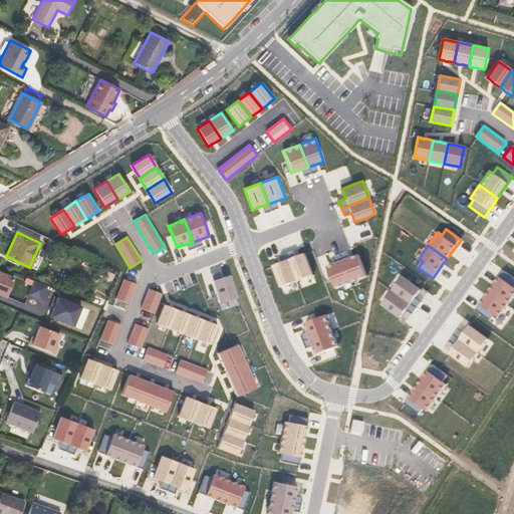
[(307,254),(290,260),(298,281),(315,274),(307,254)]
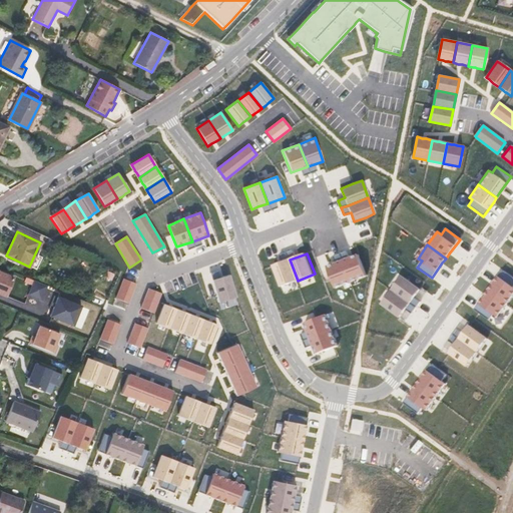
[(344,260),(353,283),(368,277),(359,253),(344,260)]
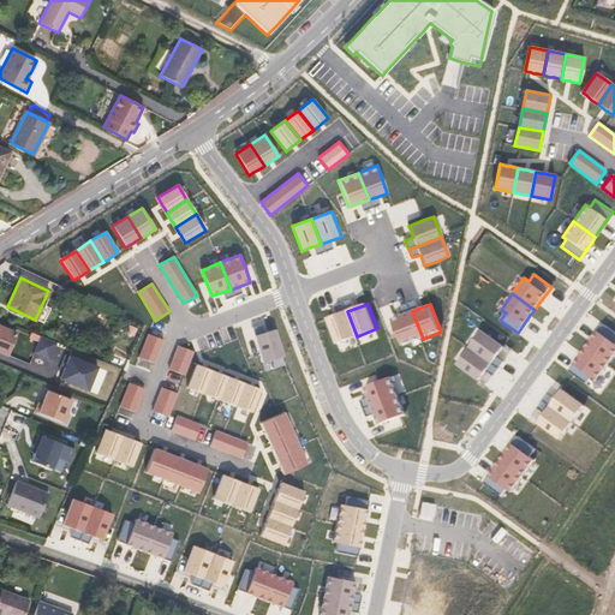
[(339,344),(357,336),(347,311),(328,318),(339,344)]
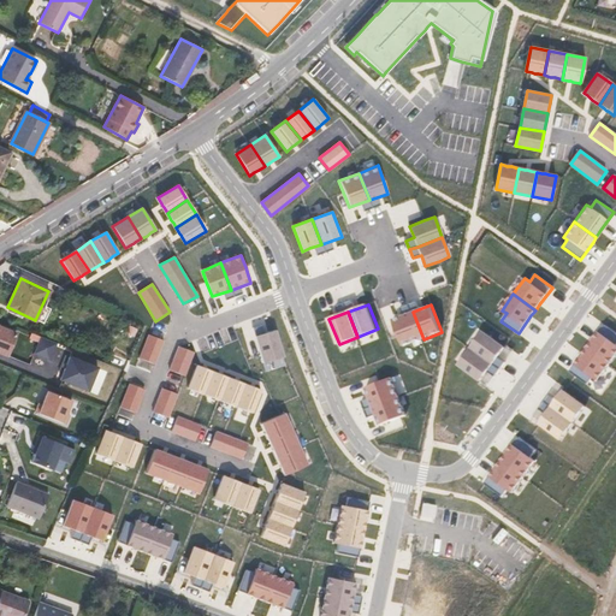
[(404,345),(424,339),(413,312),(395,318),(401,335),(404,345)]
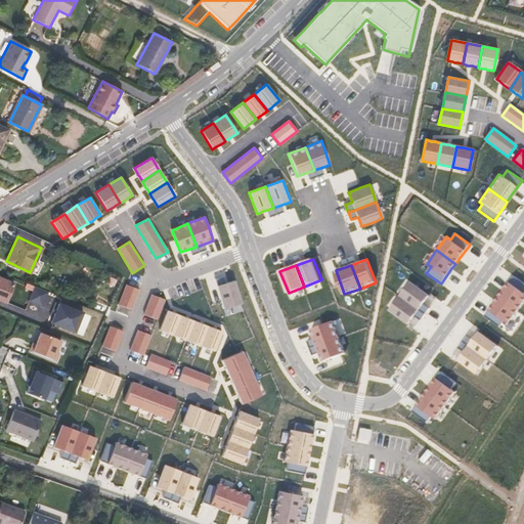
[(499,297),(518,310),(523,304),(523,302),(523,282),(514,276),(504,292),(499,297)]
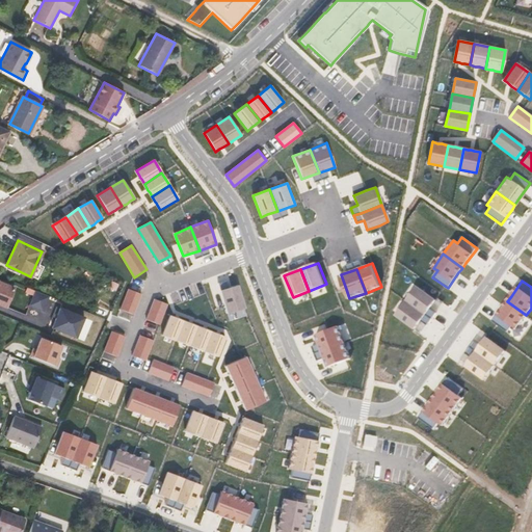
[(0,303),(5,306),(12,289),(0,283),(0,303)]
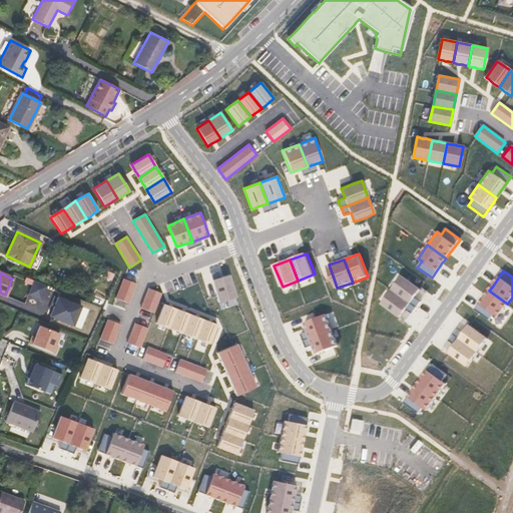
[(223,277),(212,280),(216,295),(218,303),(236,298),(229,275),(223,277)]
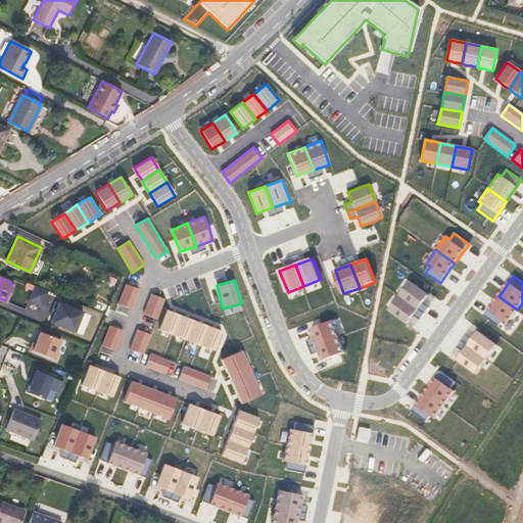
[(399,296),(425,314),(429,307),(423,303),(429,295),(410,282),(399,296)]
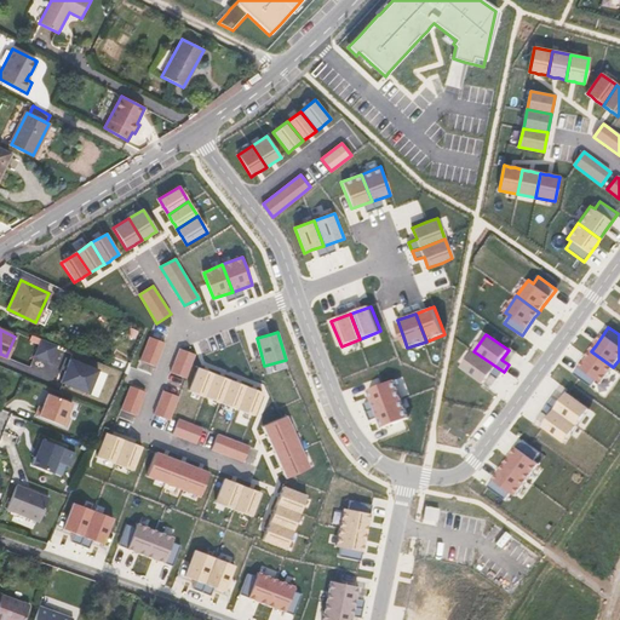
[(156,366),(165,343),(150,337),(141,361),(156,366)]
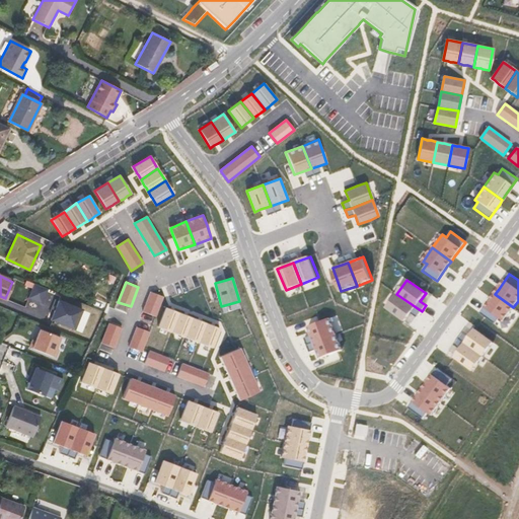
[(159,305),(163,296),(151,292),(143,311),(155,316),(159,305)]
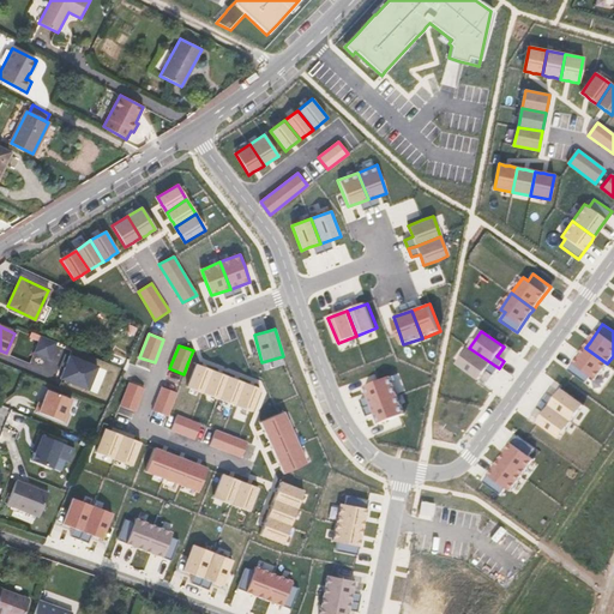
[(499,368),(469,348),(457,363),(480,380),(487,371),(493,375),(499,368)]
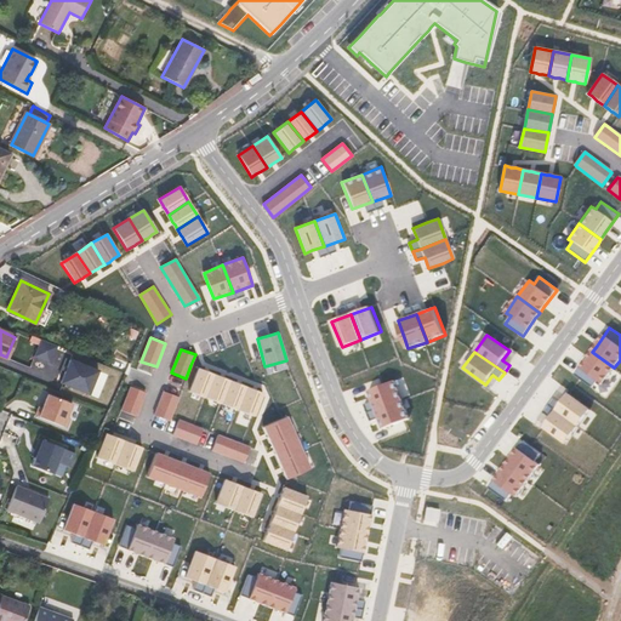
[(603,383),(614,368),(592,352),(588,357),(575,374),(581,379),(592,387),(598,380),(603,383)]
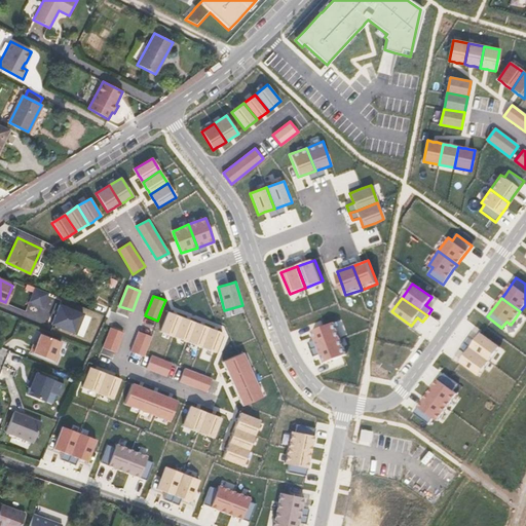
[(52,324),(77,335),(85,314),(61,303),(52,324)]
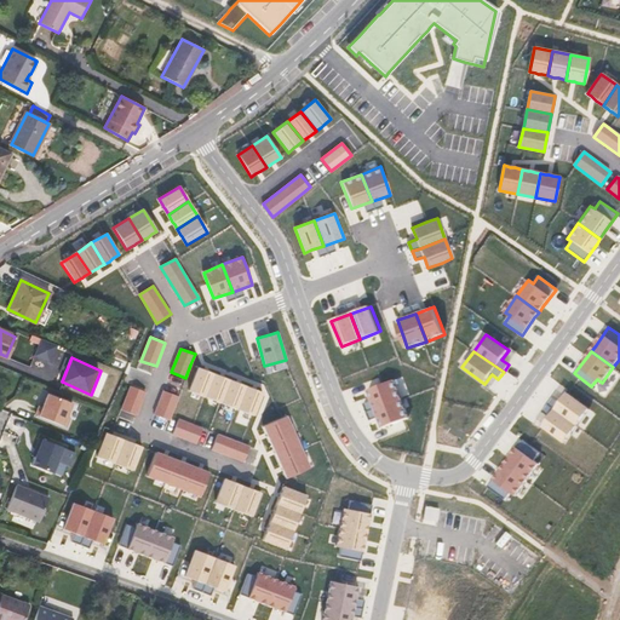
[(205,397),(214,374),(208,372),(206,371),(205,371),(197,367),(188,391),(205,397)]
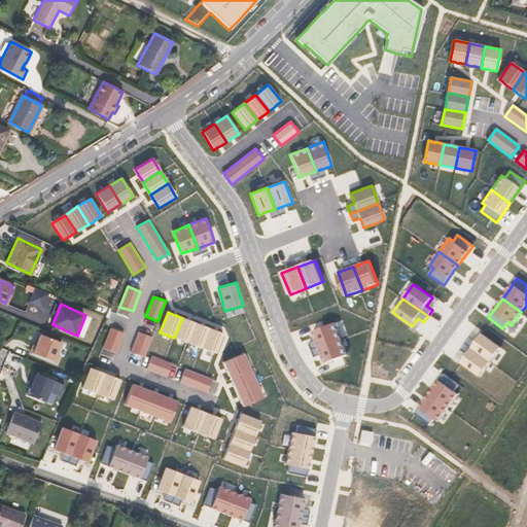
[(187,343),(197,323),(191,321),(189,321),(188,320),(182,318),(174,338),(187,343)]
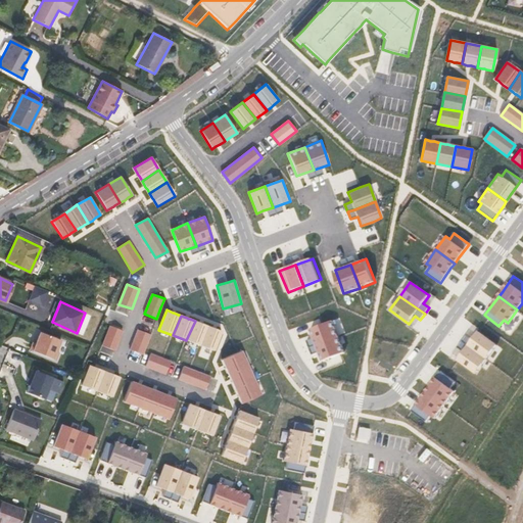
[(307,339),(311,347),(338,337),(333,320),(323,324),(311,329),(314,337),(307,339)]
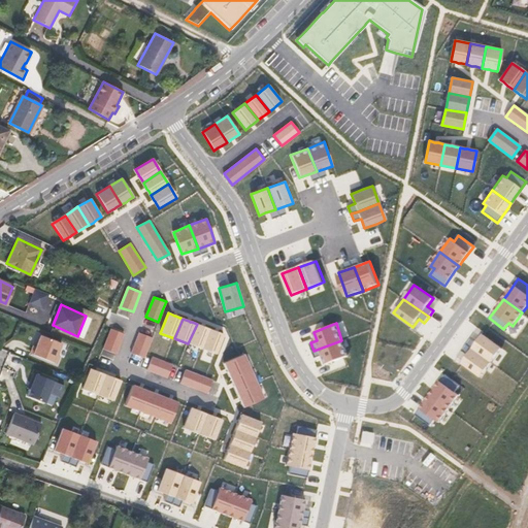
[(201,349),(209,329),(206,328),(202,326),(201,326),(197,324),(188,343),(201,349)]
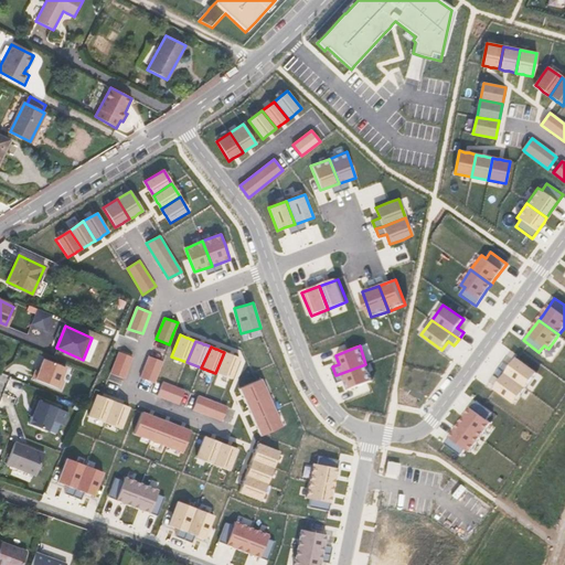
[(132,356),(119,352),(110,373),(125,377),(132,356)]
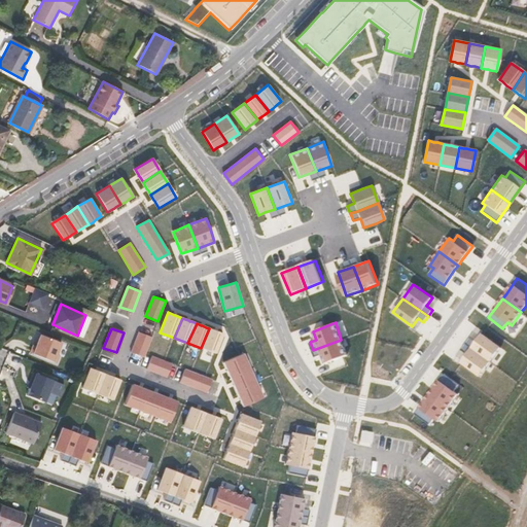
[(215,330),(209,328),(201,348),(216,353),(223,335),(216,331),(215,330)]
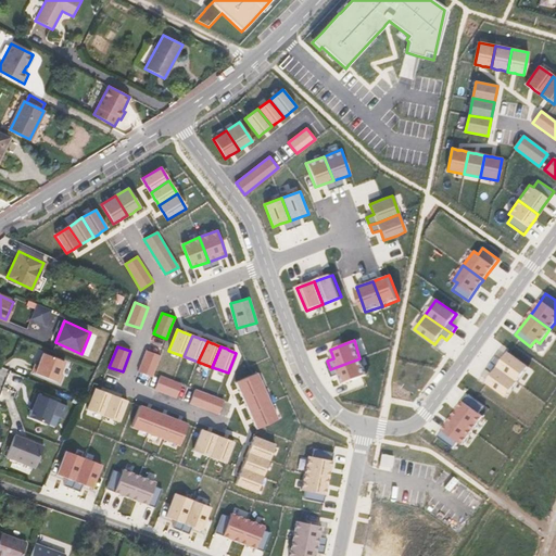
[(161,356),(147,351),(139,373),(152,377),(153,374),(161,356)]
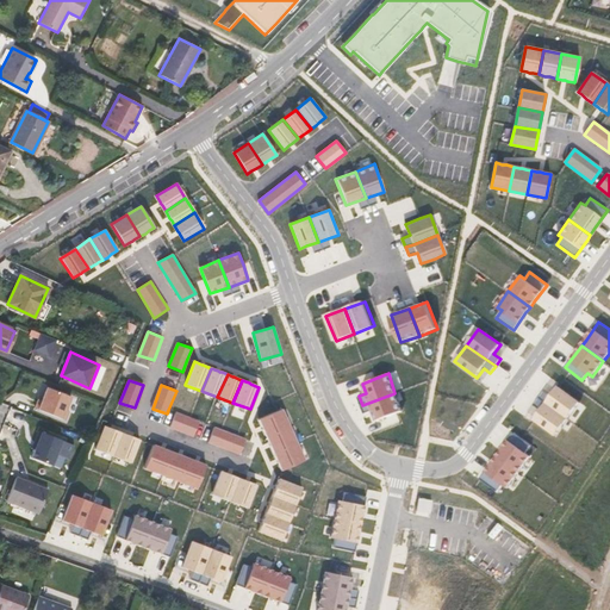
[(540,398),(568,419),(580,403),(559,386),(554,392),(552,396),(545,391),(542,394),(540,398)]
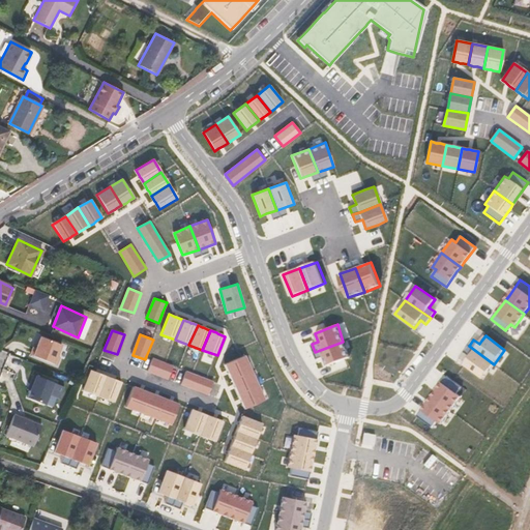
[(61,345),(40,336),(35,348),(33,347),(30,354),(56,364),(59,357),(56,356),(61,345)]
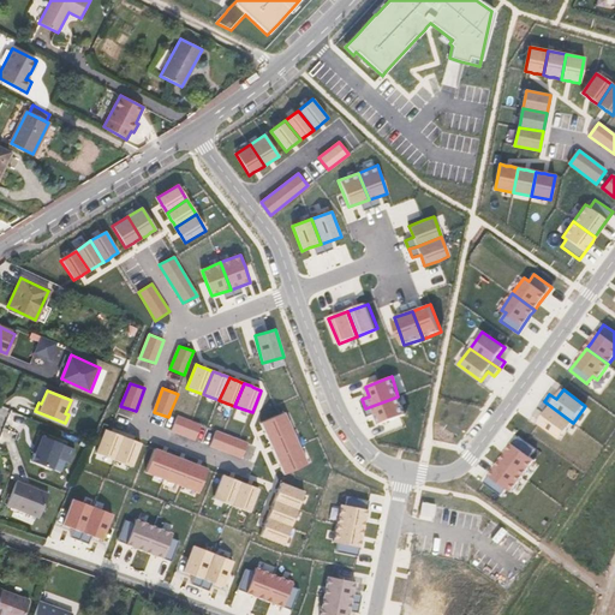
[(407,416),(398,396),(365,408),(368,417),(376,413),(381,424),(401,417),(407,416)]
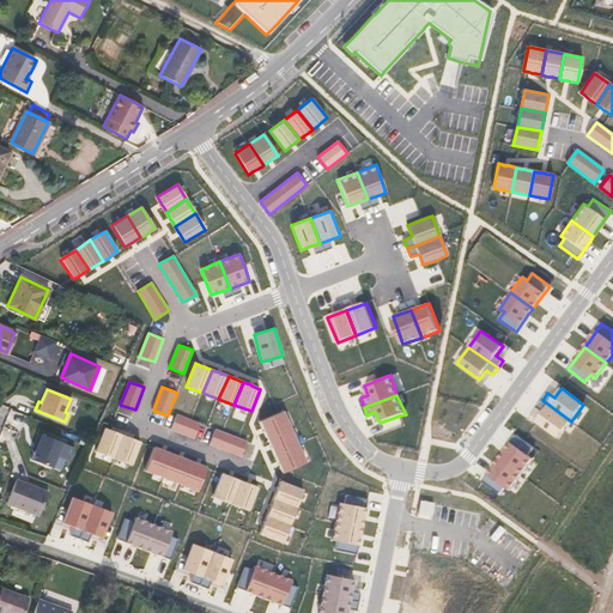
[(571,422),(542,400),(538,407),(544,412),(536,422),(559,437),(565,430),(571,422)]
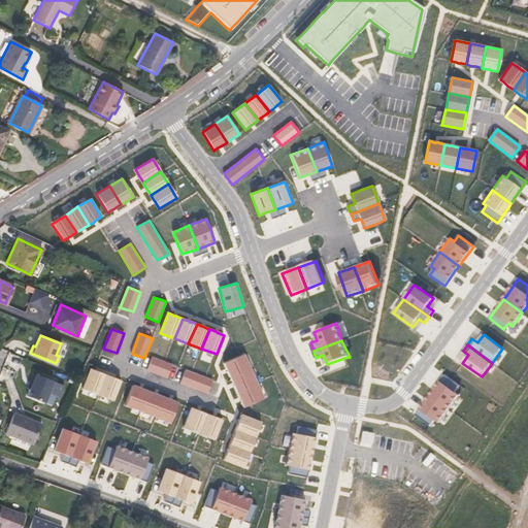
[(228,373),(231,377),(251,368),(243,354),(240,355),(224,362),(227,369),(228,371),(228,373)]
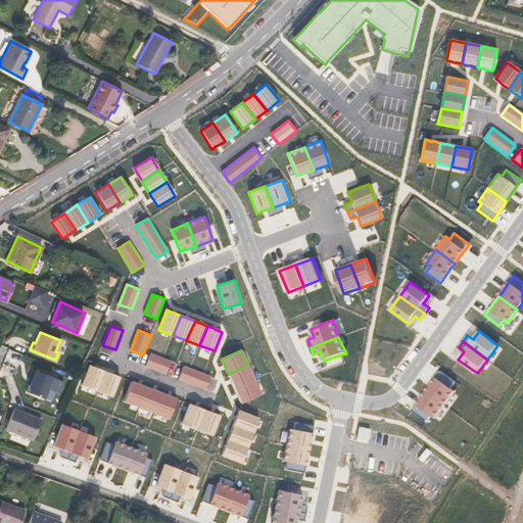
[(164,359),(151,353),(146,366),(167,374),(172,361),(164,359)]
